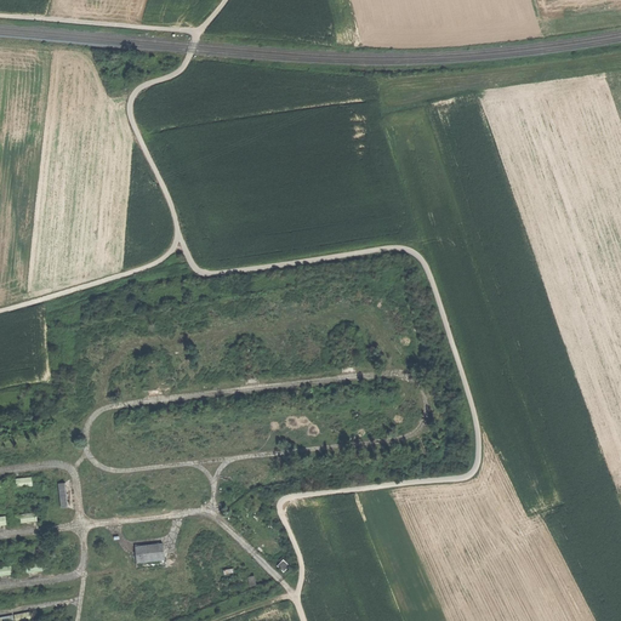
[(33,476),(17,478),(17,488),(34,485),(33,476)]
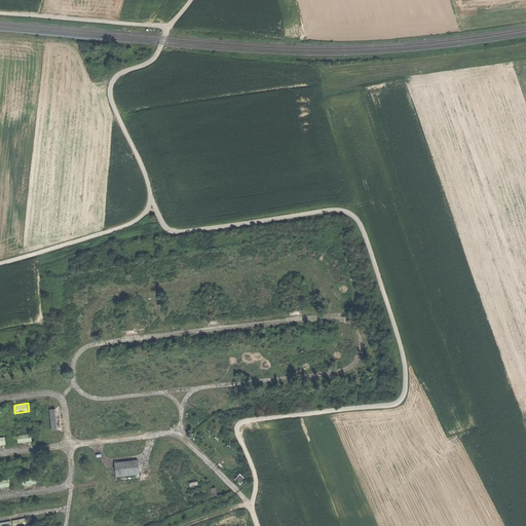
[(55,409),(50,409),(52,430),(59,429),(55,409)]
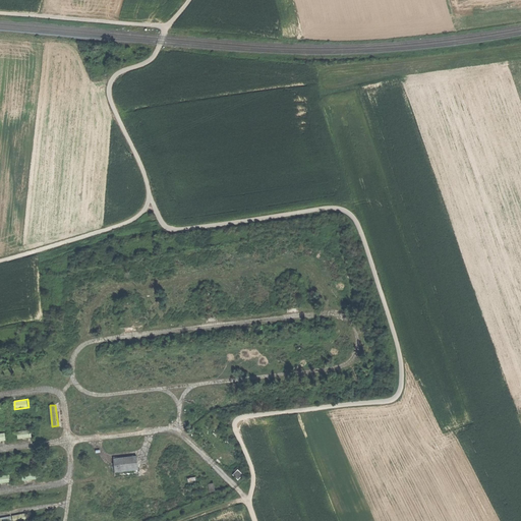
[(32,429),(17,430),(18,439),(33,438),(32,429)]
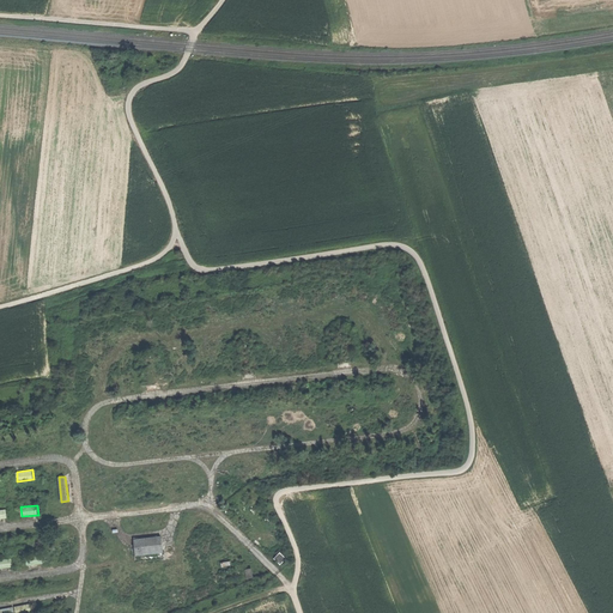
[(162,535),(134,539),(135,556),(163,552),(162,535)]
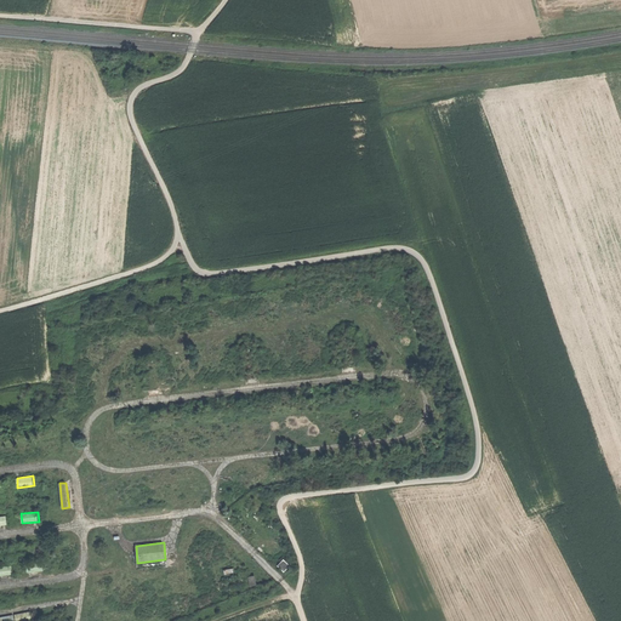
[(277,565),(283,571),(289,565),(283,559),(277,565)]
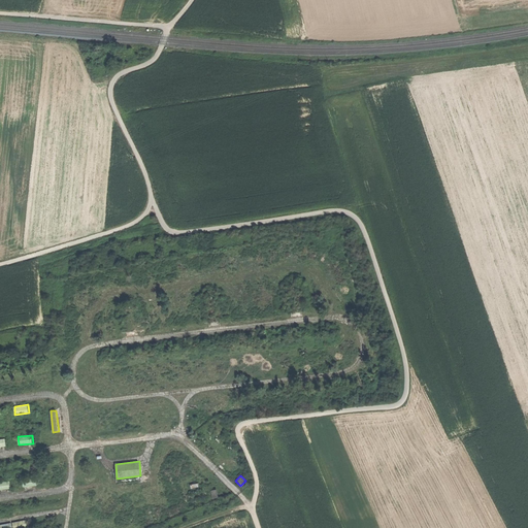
[(37,477),(23,479),(24,487),(37,486),(37,477)]
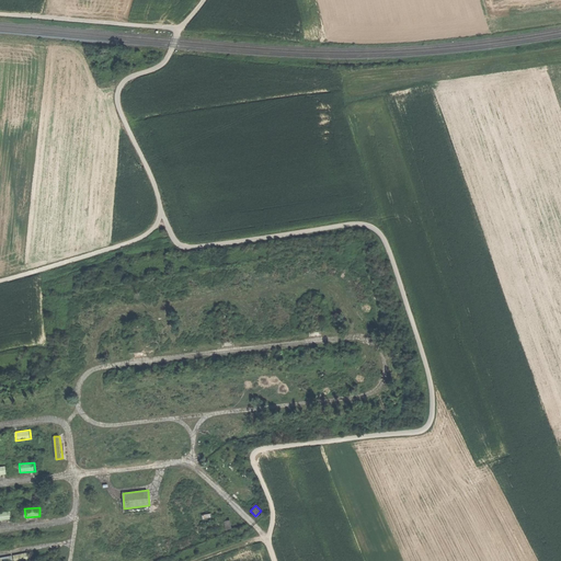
[(11,511),(0,511),(0,519),(12,519),(11,511)]
